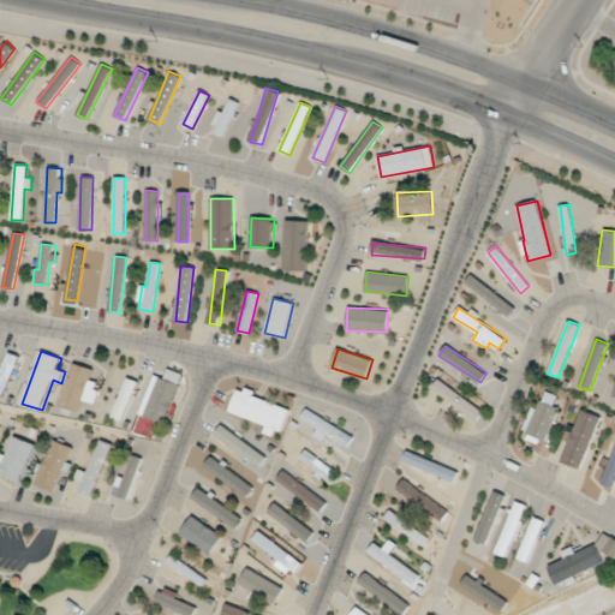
[(0,375),(0,392),(5,395),(21,357),(9,352),(0,375)]
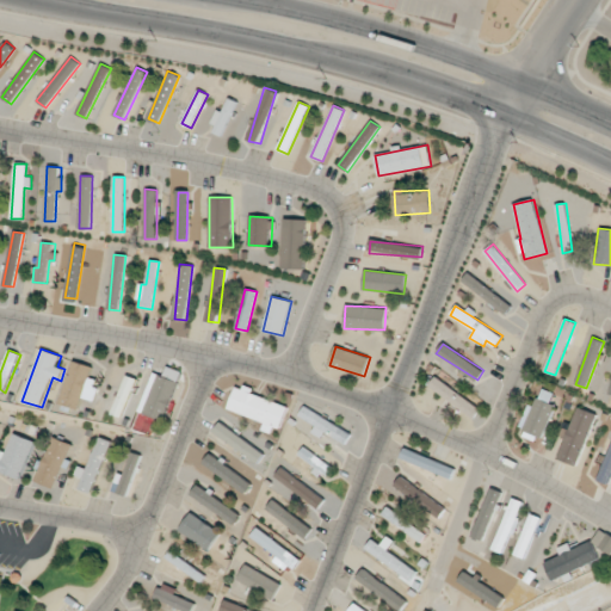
[(63,405),(81,408),(84,397),(96,400),(99,380),(91,377),(93,365),(72,360),(63,405)]
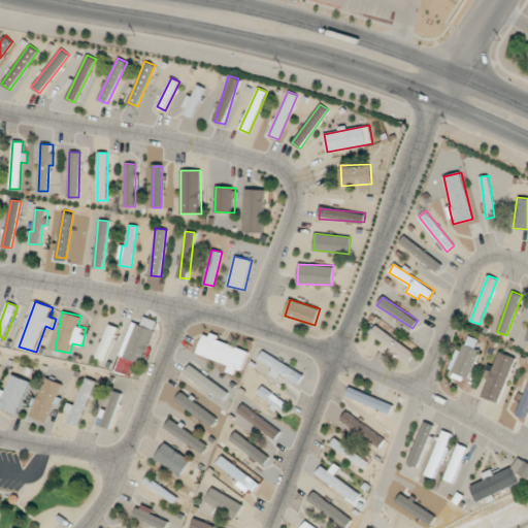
[(133,322),(121,356),(142,364),(158,321),(144,316),(141,325),(133,322)]
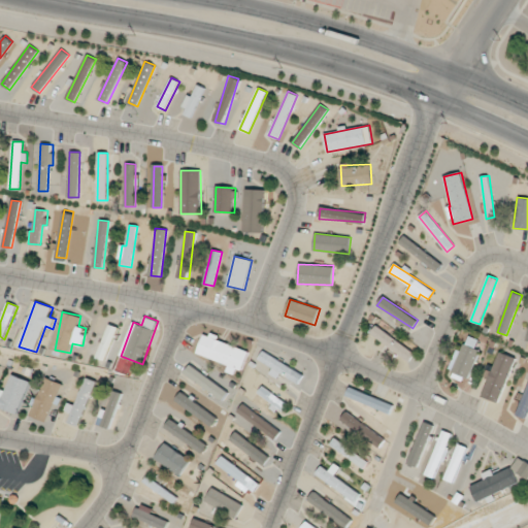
[(119,327),(109,324),(98,357),(106,360),(119,327)]
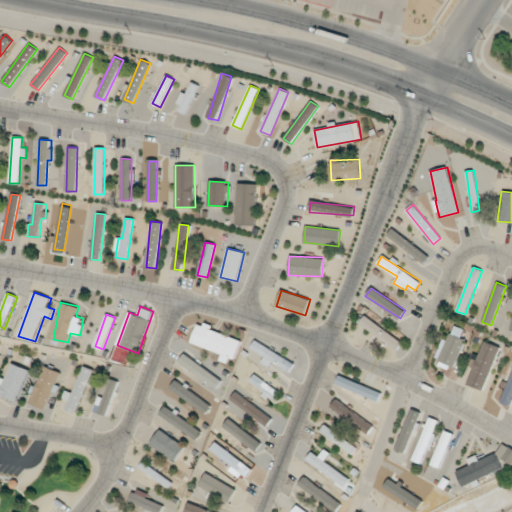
[(358,325),(398,349),(403,340),(363,317),(358,325)]
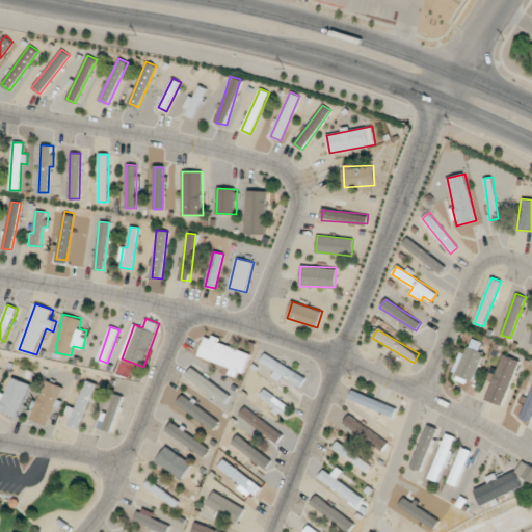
[(198,356),(231,367),(228,374),(241,378),(250,352),(206,337),(198,356)]
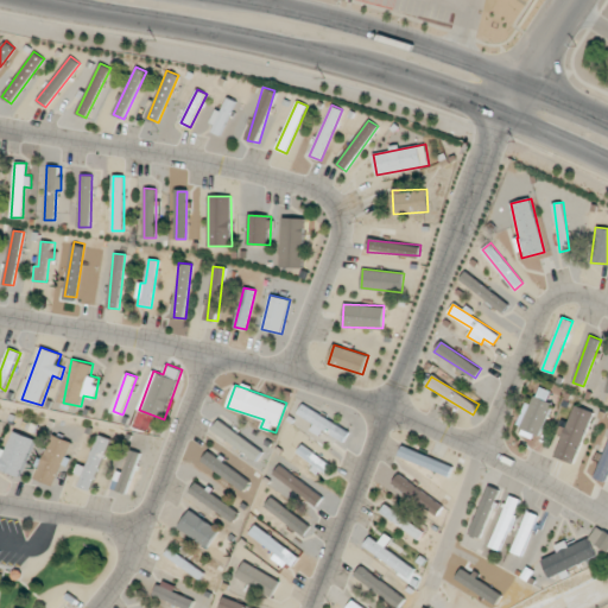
[(546,401),(551,391),(539,386),(531,404),(526,401),(517,426),(539,436),(552,404),(546,401)]
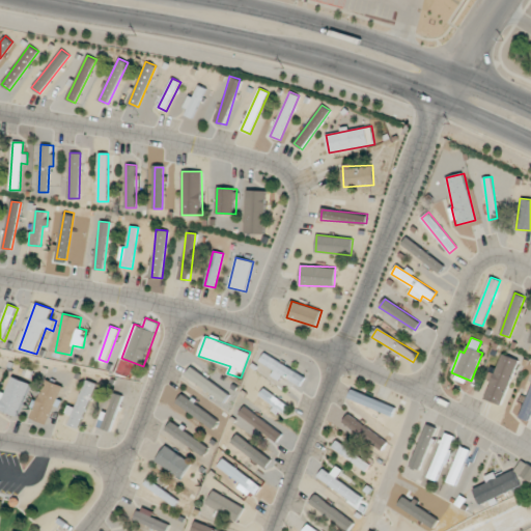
[(274,372),(300,387),(305,378),(264,353),(259,361),(275,370),(274,372)]
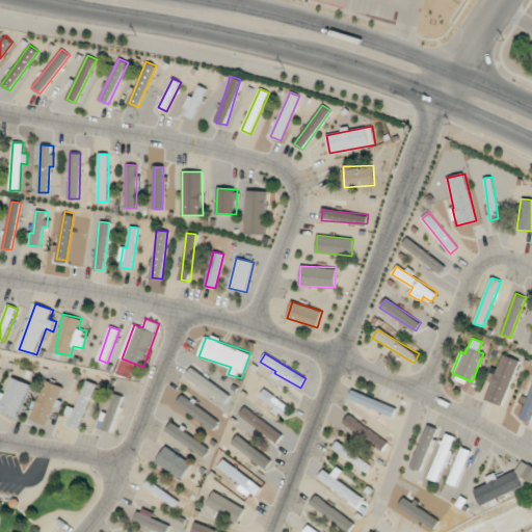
[(519,360),(502,354),(485,399),(502,405),(519,360)]
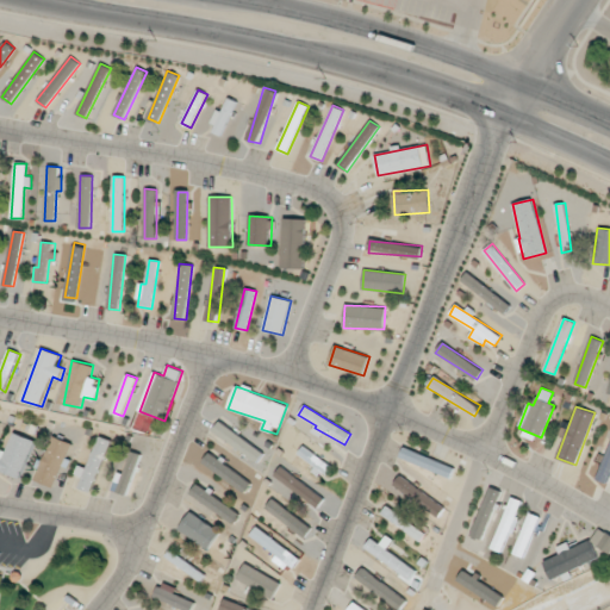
[(257,462),(265,453),(219,421),(212,431),(257,462)]
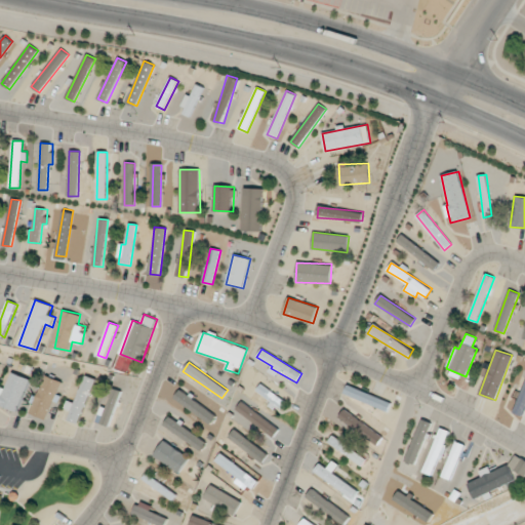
[(30,378),(11,371),(0,399),(0,405),(16,412),(30,378)]
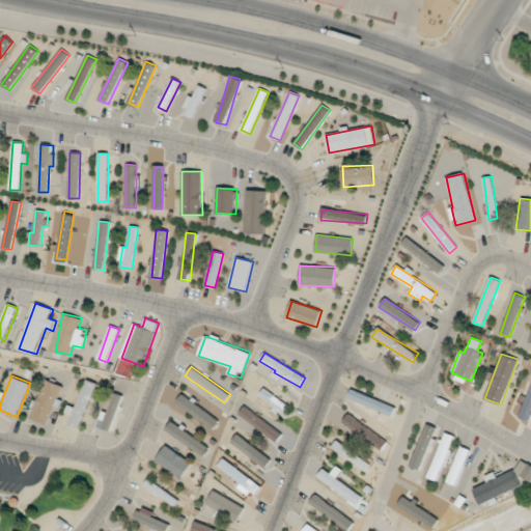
[(30,417),(47,424),(62,386),(46,380),(30,417)]
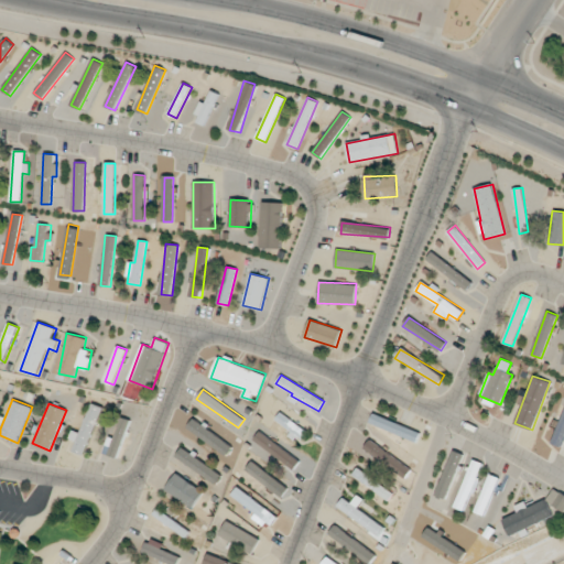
[(79,432),(72,430),(69,438),(76,441),(73,451),(85,455),(101,407),(90,403),(79,432)]
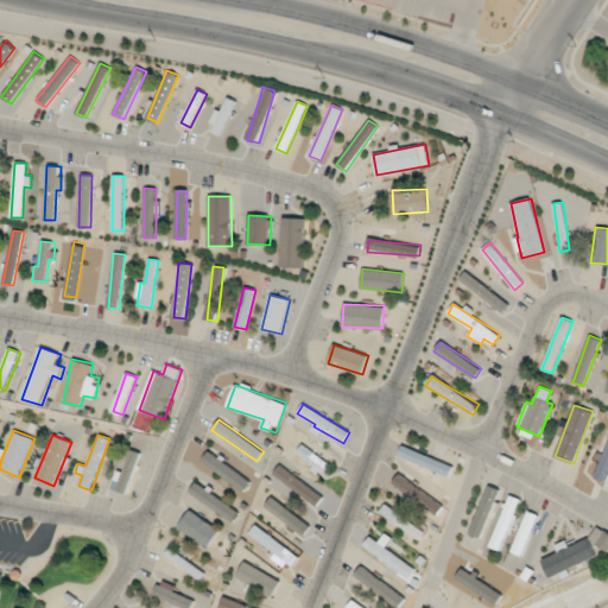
[(607,441),(594,477),(606,482),(607,474),(607,441)]
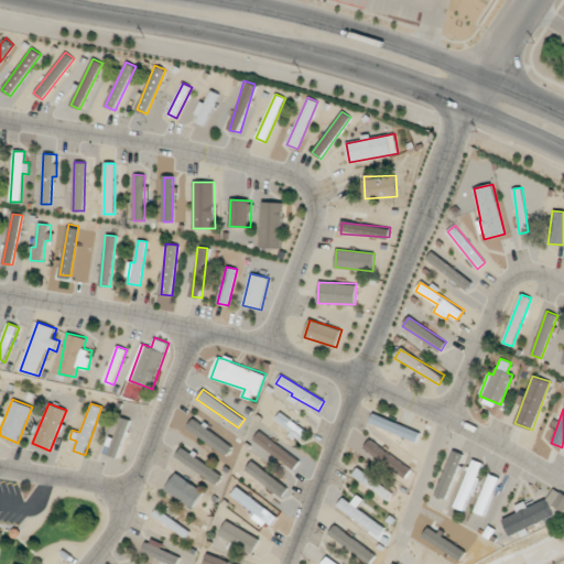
[(275,421),(292,431),(291,434),(303,441),(310,431),(279,413),(275,421)]
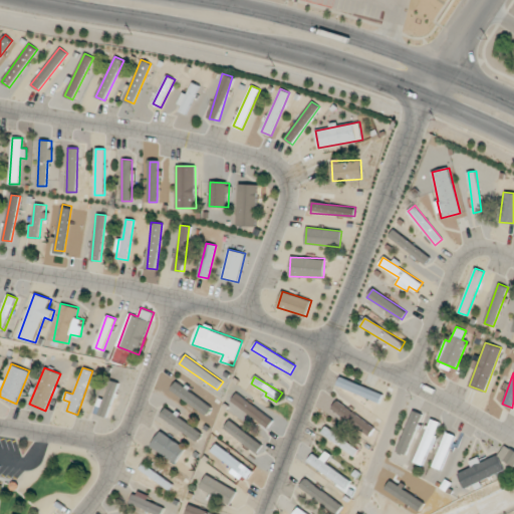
[(383,394),(340,377),(336,386),(379,402),(383,394)]
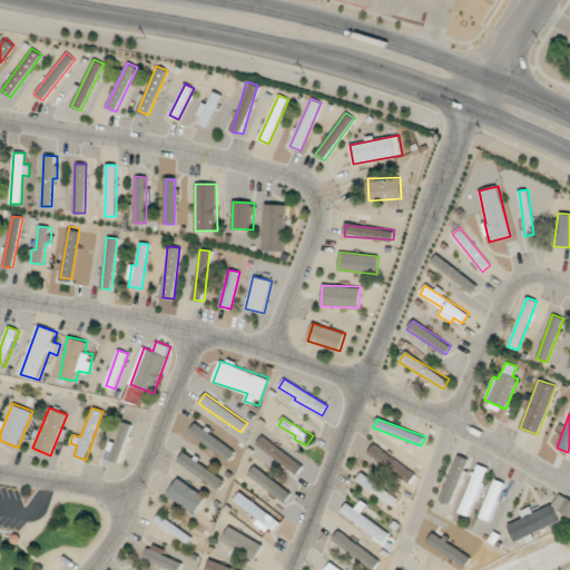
[(131,425),(123,422),(109,460),(118,462),(131,425)]
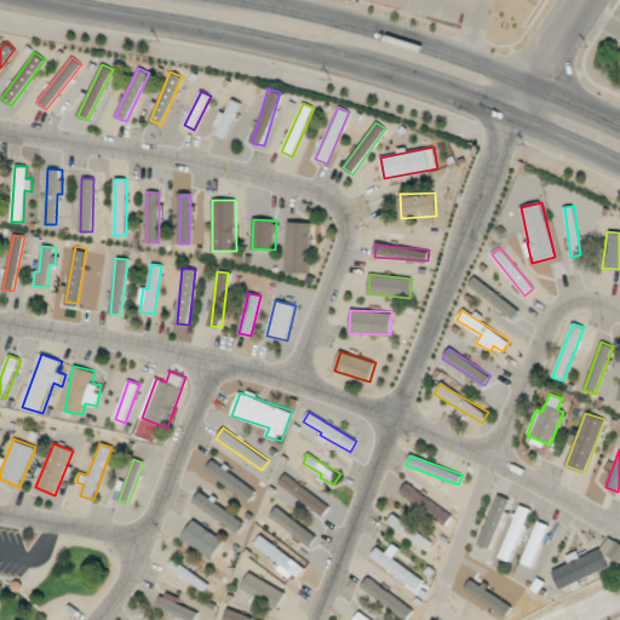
[(257,489),(212,461),(205,471),(250,499),(257,489)]
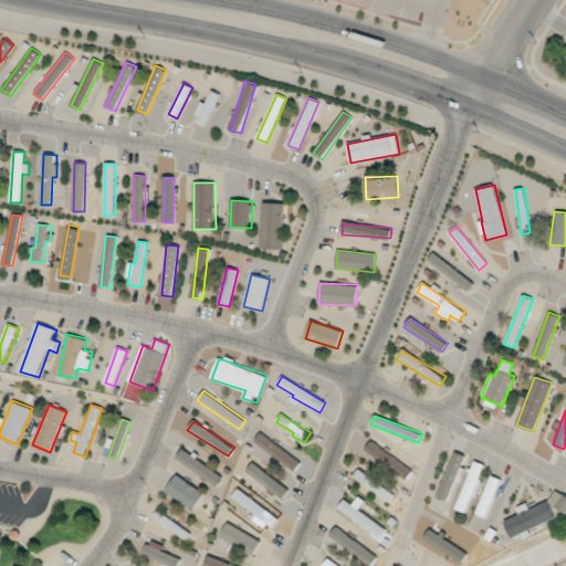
[(296,470),(302,460),(259,433),(252,444),(296,470)]
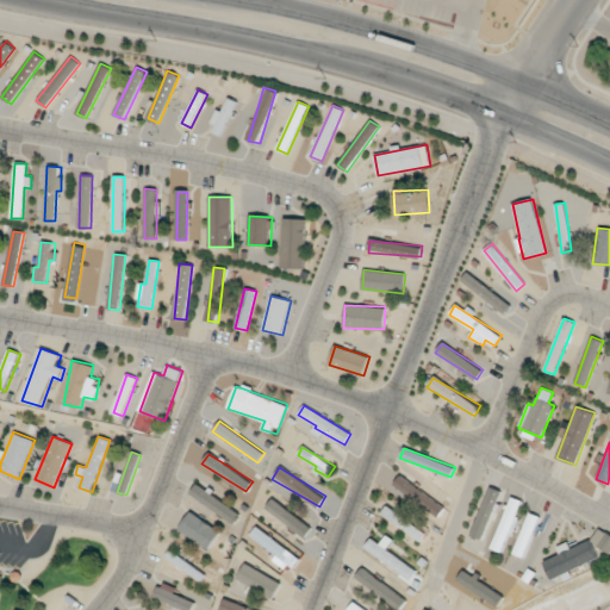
[(439,517),(446,506),(399,477),(392,487),(439,517)]
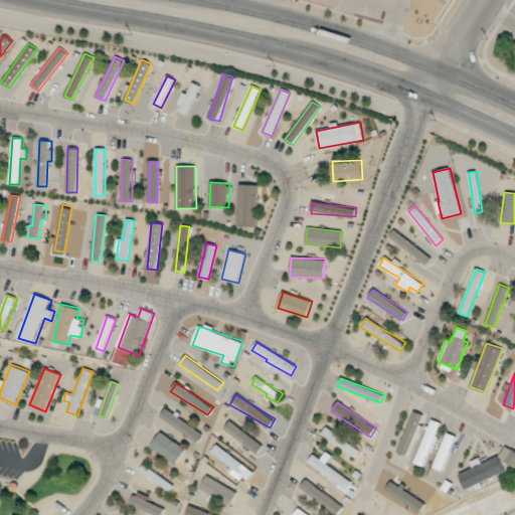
[(160,418),(198,441),(203,433),(165,409),(160,418)]
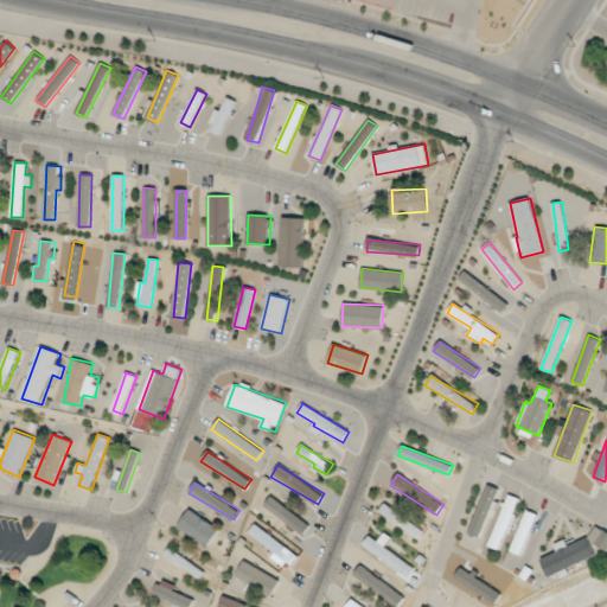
[(470,532),(480,537),(498,490),(486,485),(470,532)]
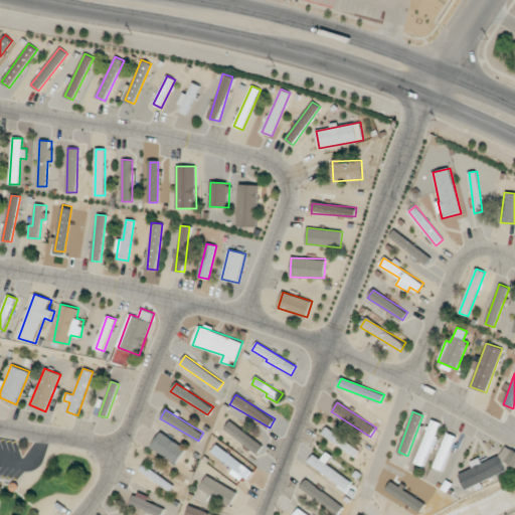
[(223,431),(259,452),(264,444),(228,422),(223,431)]
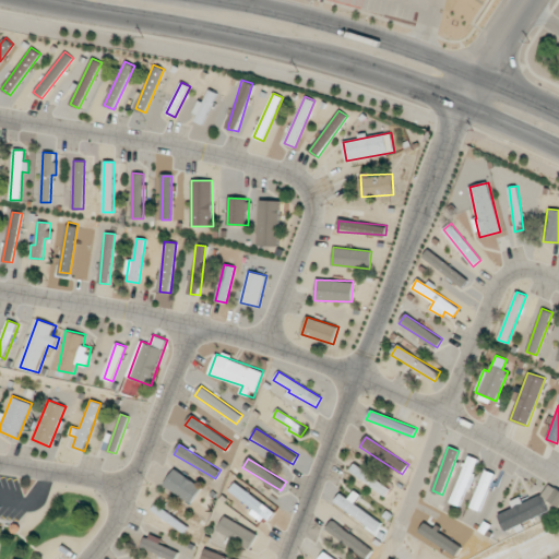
[(191,502),(202,486),(174,470),(164,486),(191,502)]
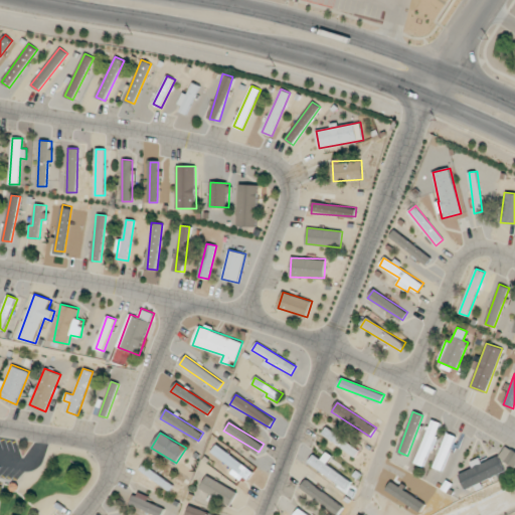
[(499,455),(514,467),(514,466),(514,451),(507,445),(499,455)]
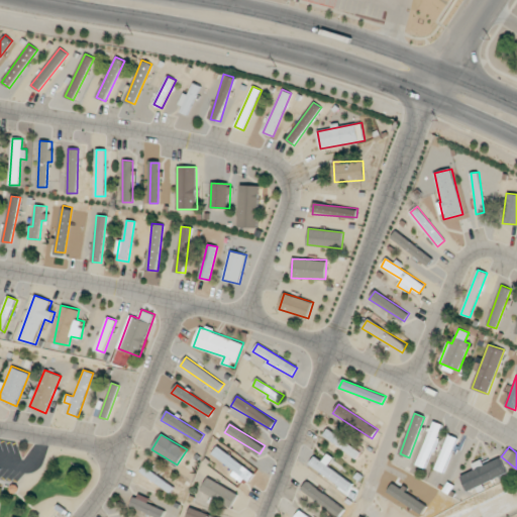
[(255,472),(215,447),(211,455),(235,470),(232,475),(248,484),(255,472)]
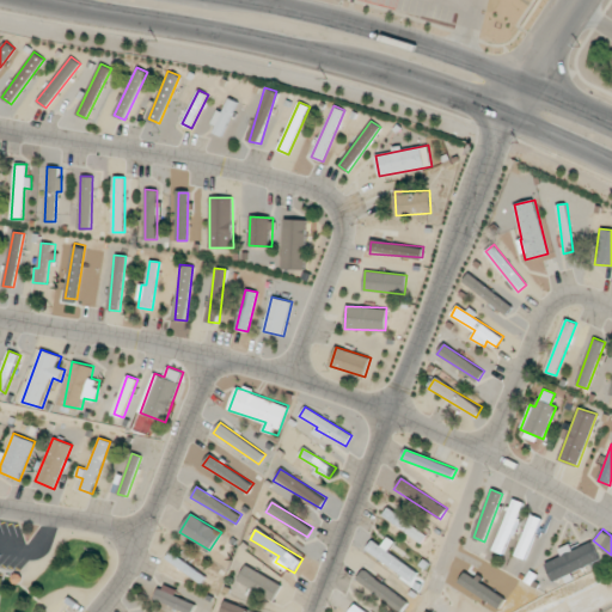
[(372,540),(365,552),(412,580),(418,570),(387,552),(393,542),(387,537),(383,545),(372,540)]
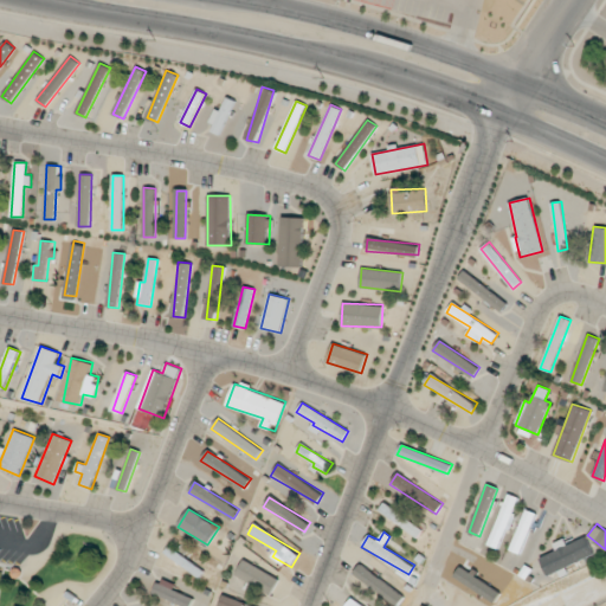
[(558,550),(541,556),(548,574),(595,556),(587,535),(555,547),(558,550)]
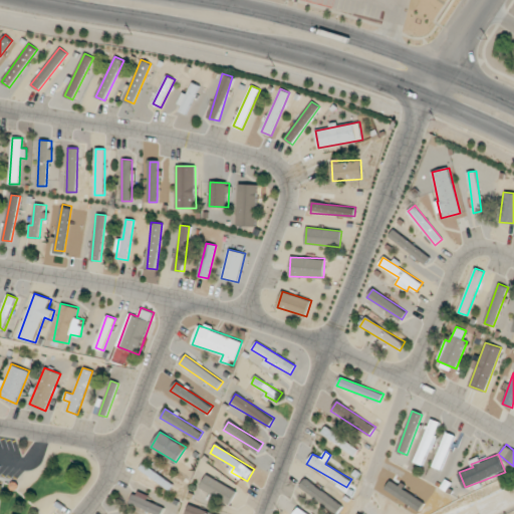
[(199,488),(210,493),(208,498),(229,507),(237,489),(205,475),(199,488)]
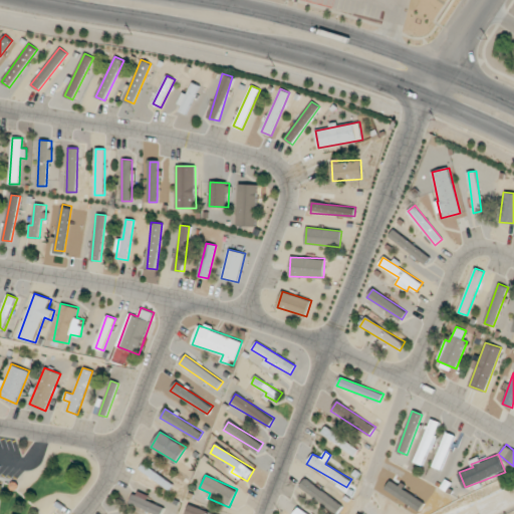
[(336,513),(343,506),(306,478),(300,486),(335,513),(336,513)]
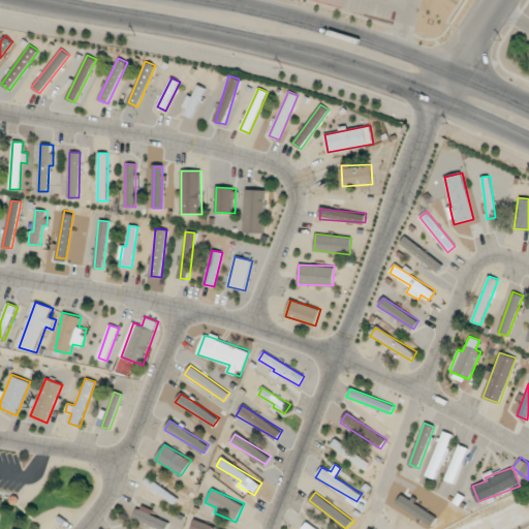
[(220,528),(193,519),(189,528),(220,528)]
